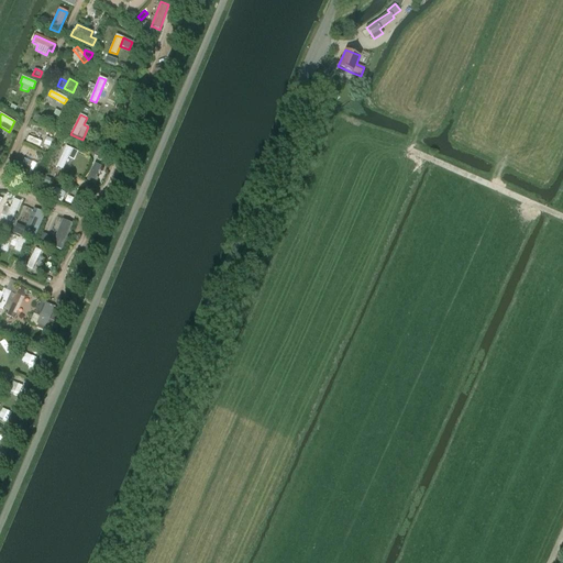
[(108,158),(113,147),(107,144),(102,153),(101,156),(102,156),(108,158)]
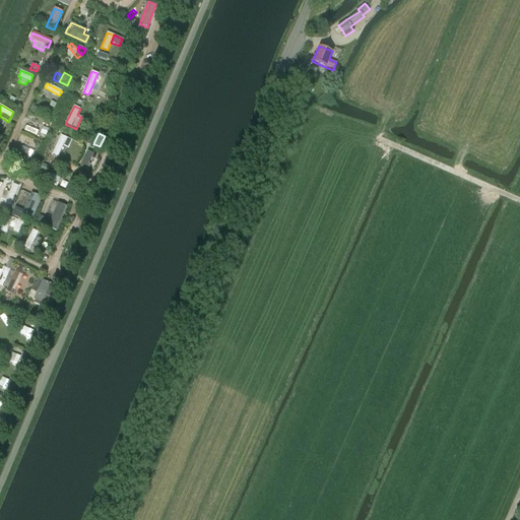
[(61,135),(52,154),(58,156),(63,146),(68,148),(72,140),(61,135)]
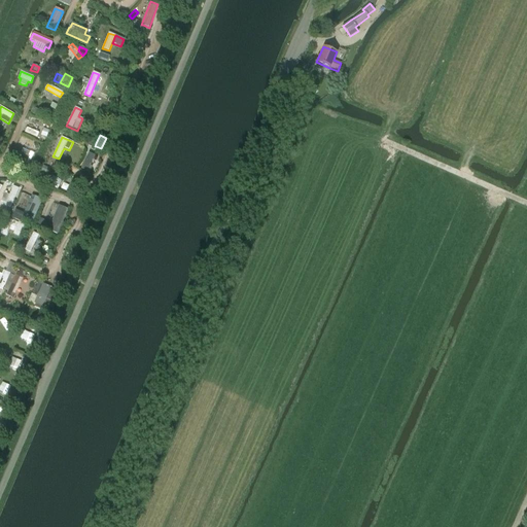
[(95,146),(96,143),(90,140),(88,145),(95,149),(96,146),(95,146)]
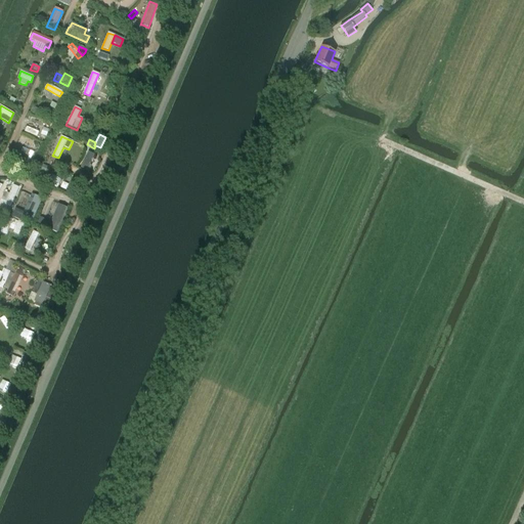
[(23,148),(19,160),(30,163),(33,153),(23,148)]
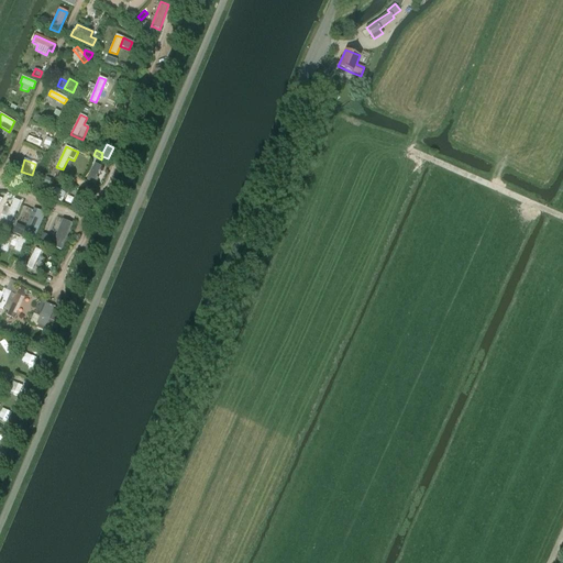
[(94,184),(101,167),(95,164),(87,181),(94,184)]
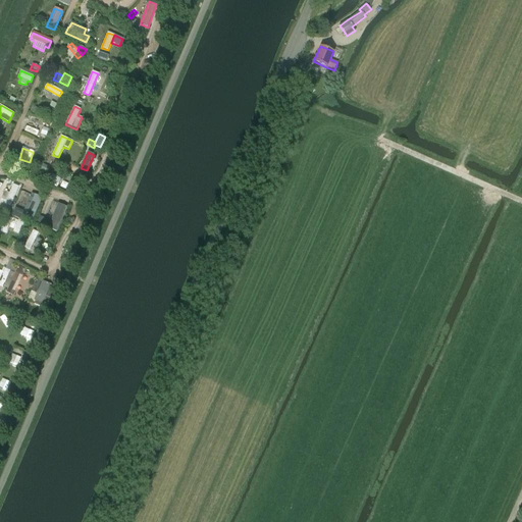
[(47,173),(49,167),(42,163),(39,169),(47,173)]
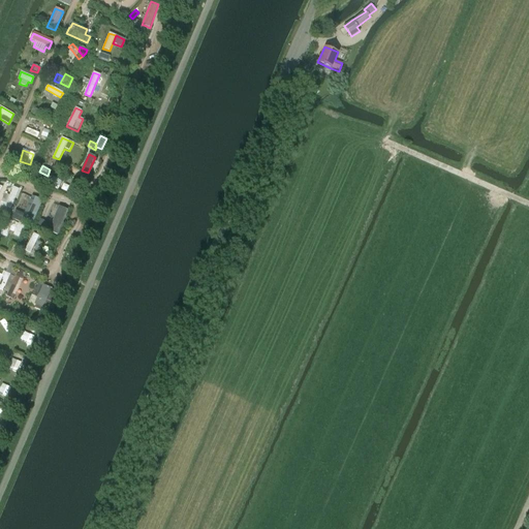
[(10,210),(19,189),(12,187),(9,195),(4,193),(0,203),(5,205),(4,207),(10,210)]
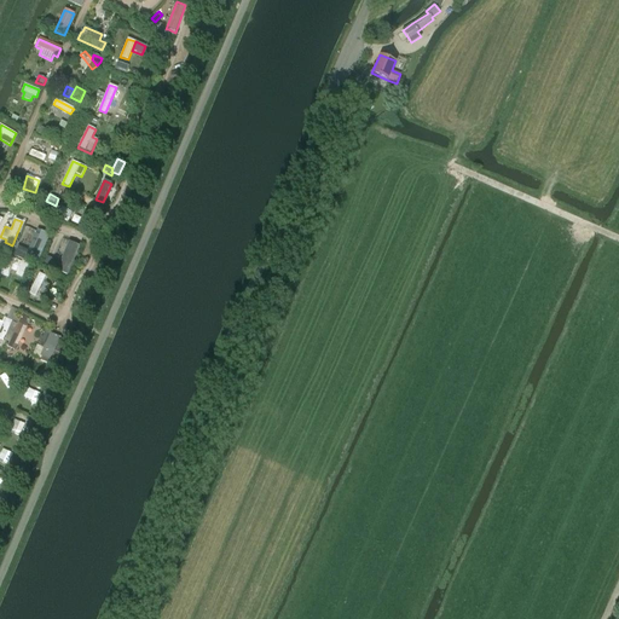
[(35,266),(50,235),(41,231),(32,254),(28,262),(35,266)]
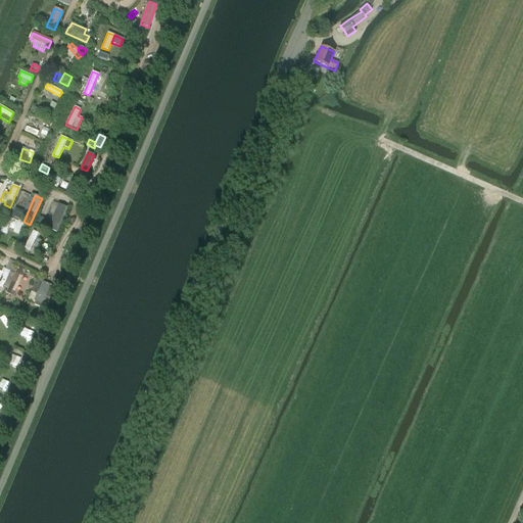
[(58,205),(48,230),(57,233),(66,208),(58,205)]
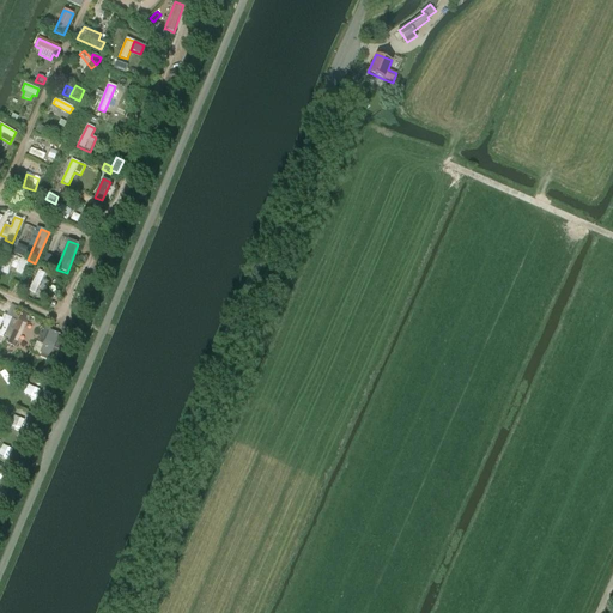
[(28,260),(31,252),(28,250),(29,249),(18,244),(13,254),(28,260)]
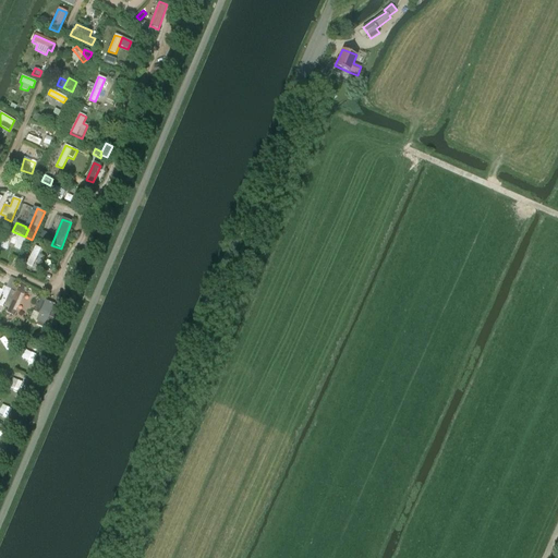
[(0,247),(7,251),(13,234),(5,232),(0,246),(0,247)]
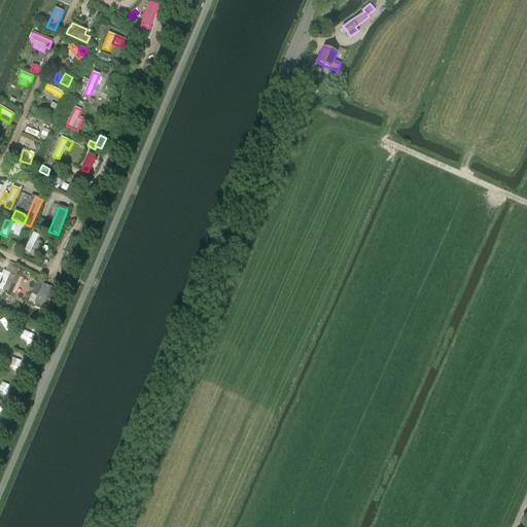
[(24,239),(29,227),(19,222),(13,235),(24,239)]
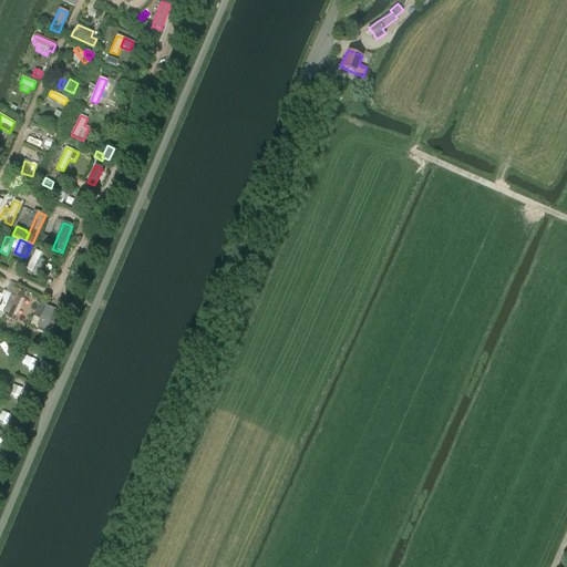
[(32,272),(41,254),(35,250),(26,269),(32,272)]
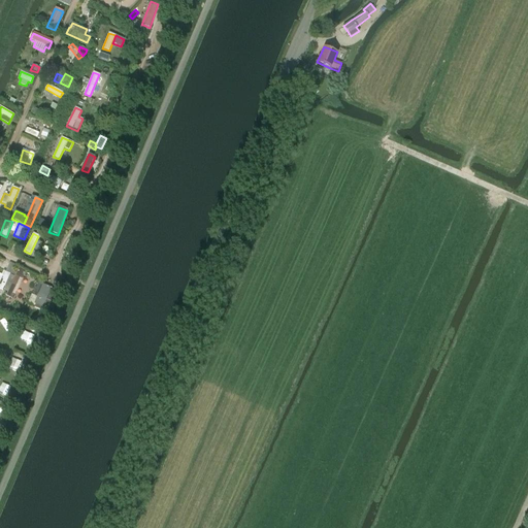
[(6,295),(13,298),(27,270),(20,267),(6,295)]
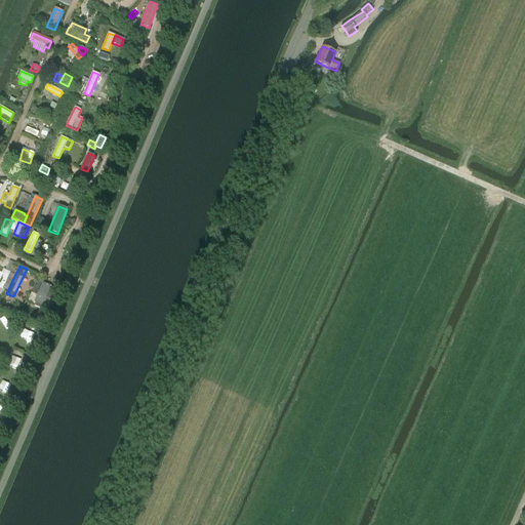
[(0,288),(3,289),(10,273),(4,271),(3,274),(1,279),(0,278),(0,288)]
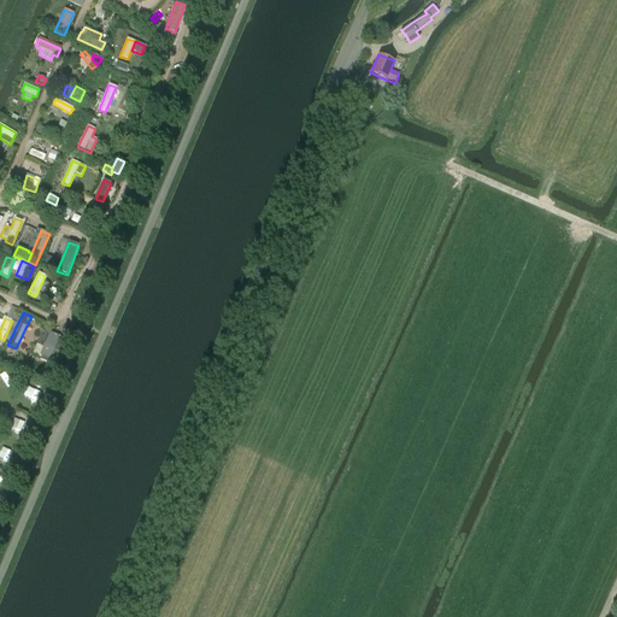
[(50,359),(59,338),(50,333),(40,354),(50,359)]
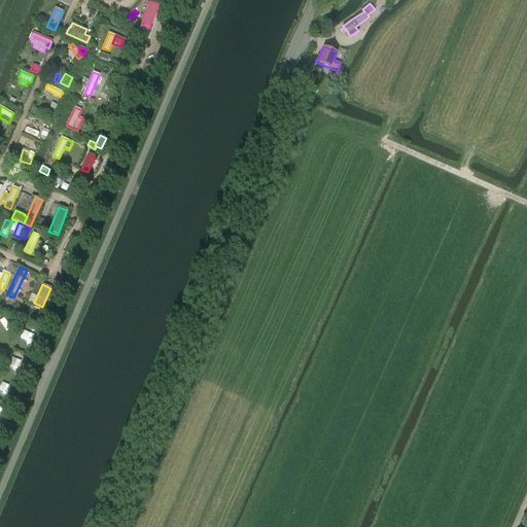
[(0,319),(0,324),(4,330),(10,326),(3,317),(0,319)]
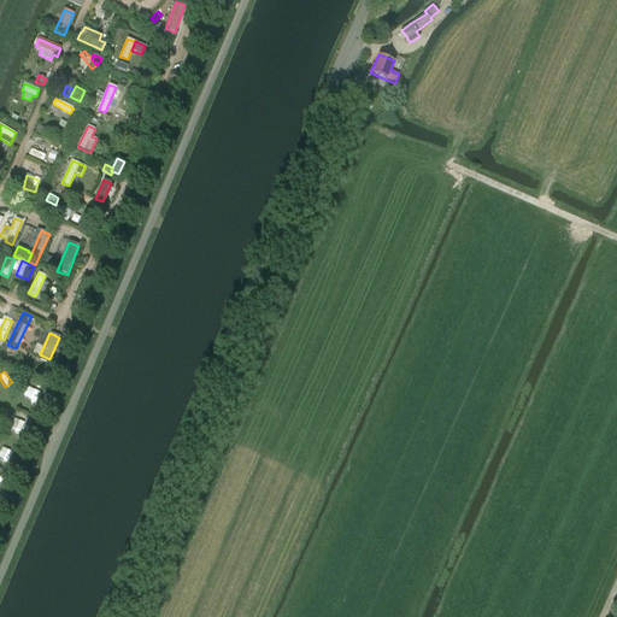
[(13,410),(10,433),(22,434),(25,412),(13,410)]
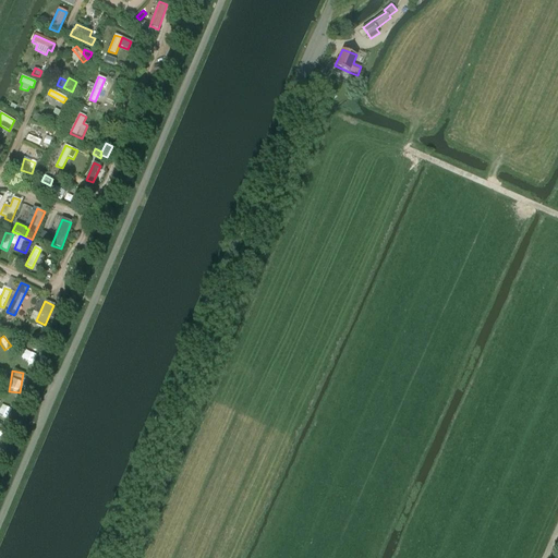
[(1,405),(0,409),(0,415),(8,419),(11,409),(1,405)]
